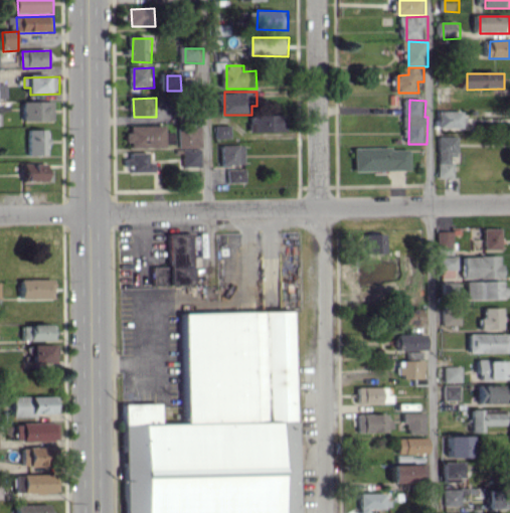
[(25,103),(26,123),(56,122),(55,103),(25,103)]
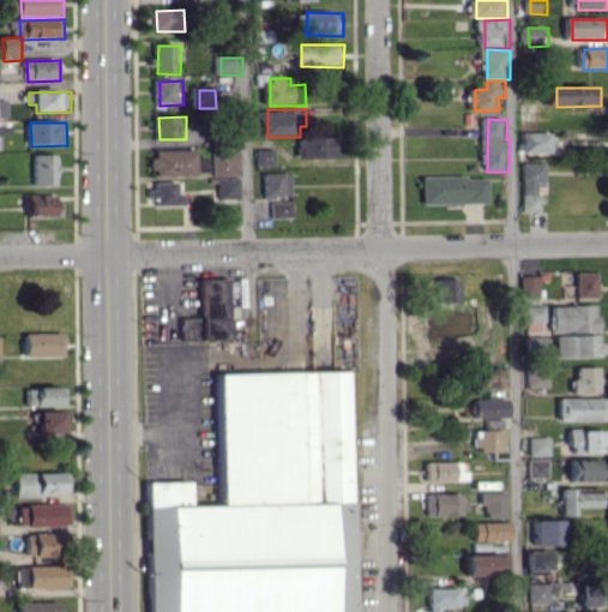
[(529,154),(557,154),(557,133),(528,135),(529,154)]
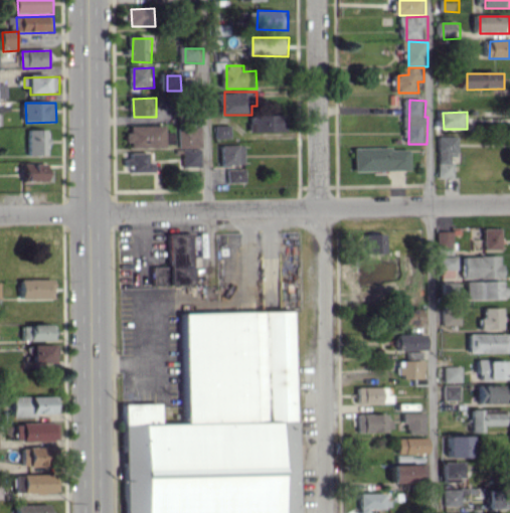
[(256,134),(290,133),(289,116),(256,117),(256,134)]
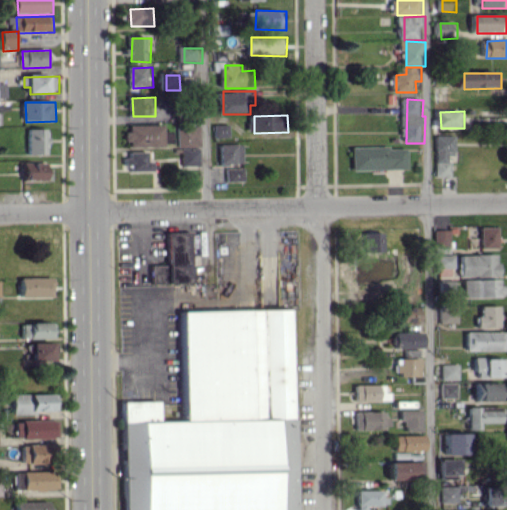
[(131,148),(177,147),(176,132),(168,132),(168,126),(131,127),(131,148)]
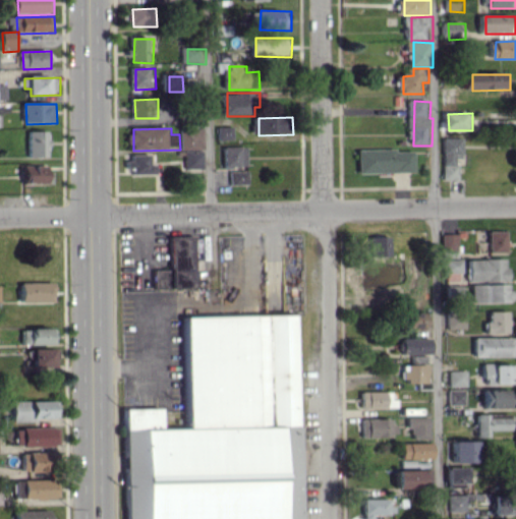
[(223,141),(237,141),(237,128),(222,128),(223,141)]
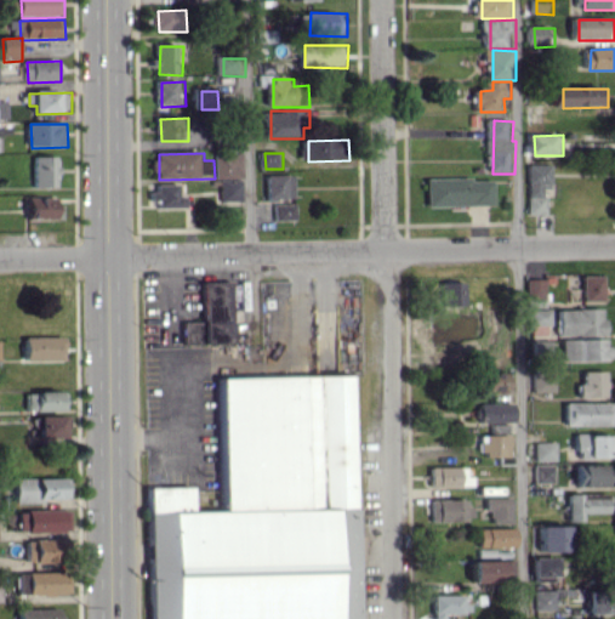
[(249,154),(221,155),(221,181),(249,180),(249,154)]
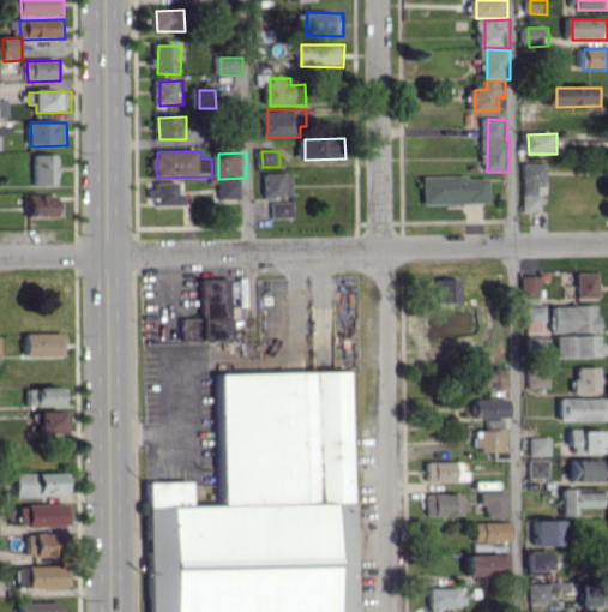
[(60,186),(61,156),(38,156),(37,186),(60,186)]
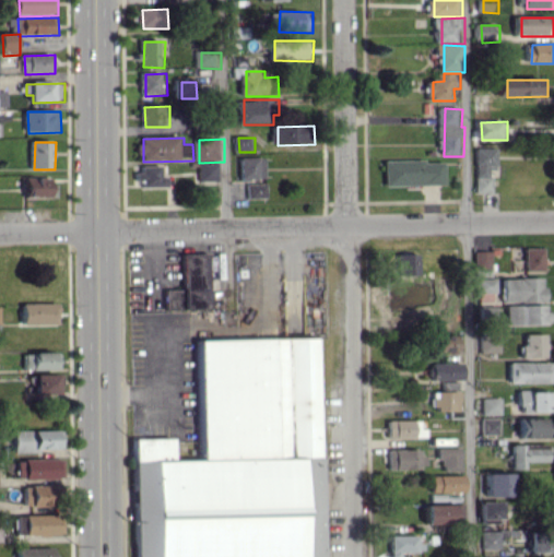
[(482,194),(497,194),(496,172),(503,172),(502,149),(481,150),(482,181),(481,181),(482,194)]
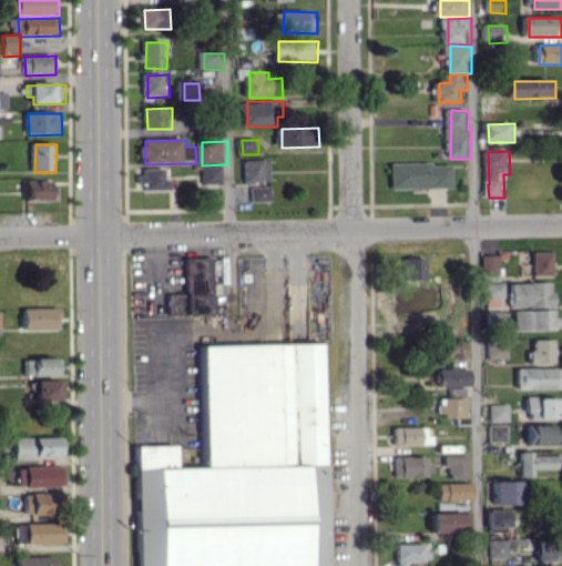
[(272,161),(247,162),(248,184),(273,183),(272,161)]
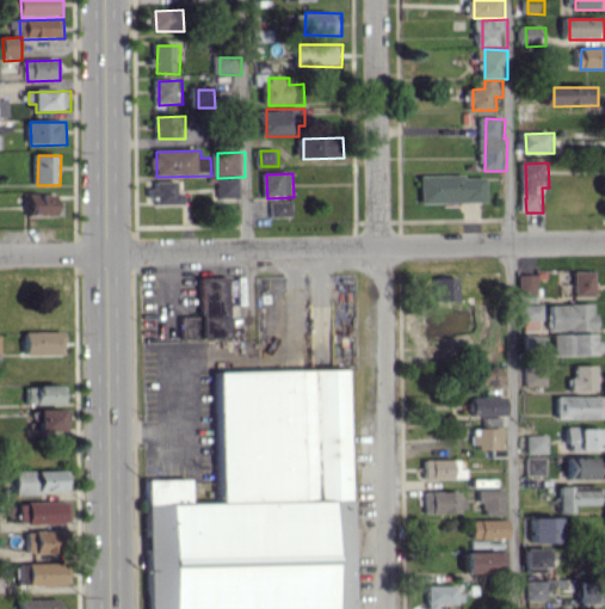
[(425,204),(491,203),(491,177),(425,178),(425,204)]
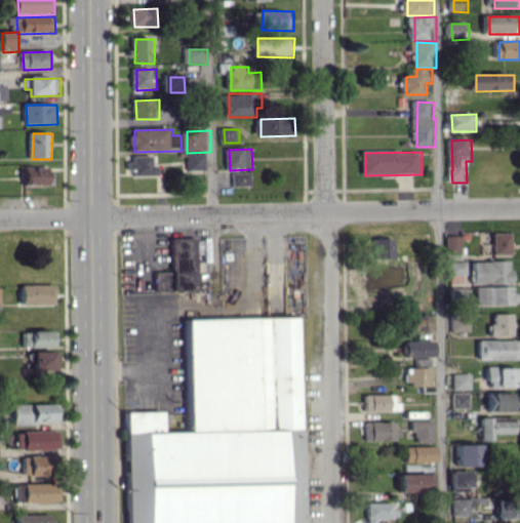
[(209,154),(191,153),(191,171),(209,172),(209,154)]
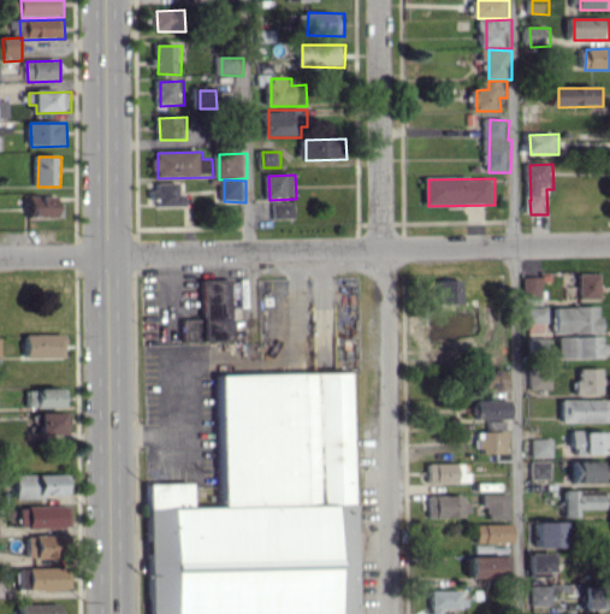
[(158,184),(157,206),(188,206),(188,184),(158,184)]
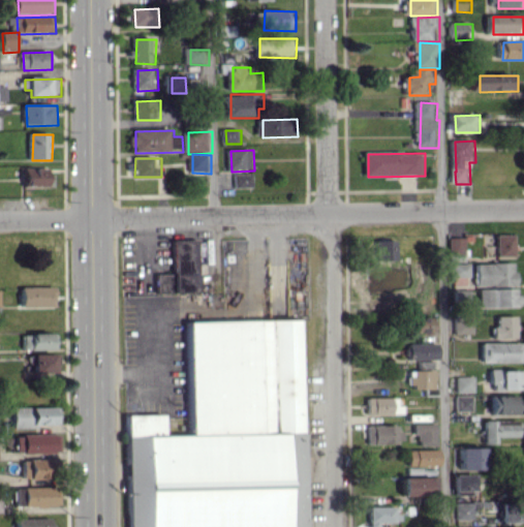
[(26,187),(51,188),(51,168),(27,168),(26,187)]
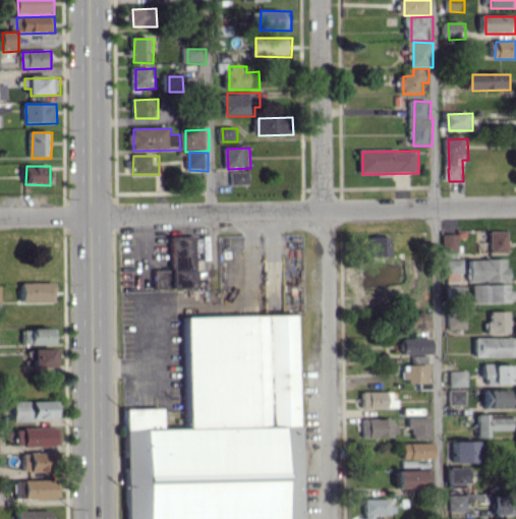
[(251,185),(251,172),(234,172),(234,186),(251,185)]
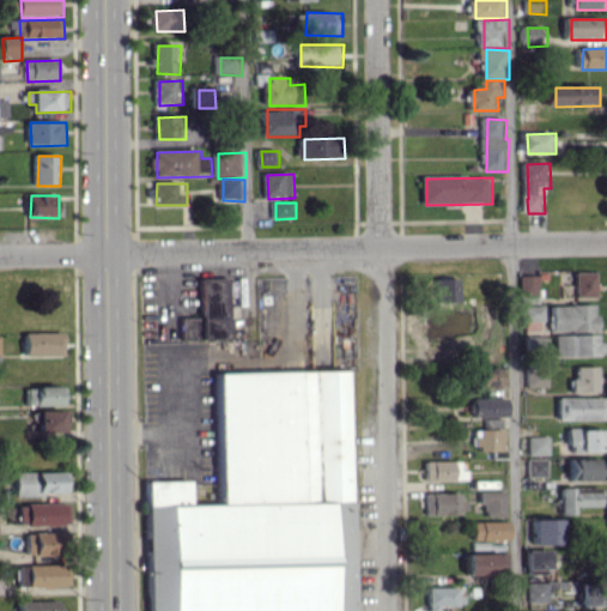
[(600,273),(580,274),(581,300),(601,300),(600,273)]
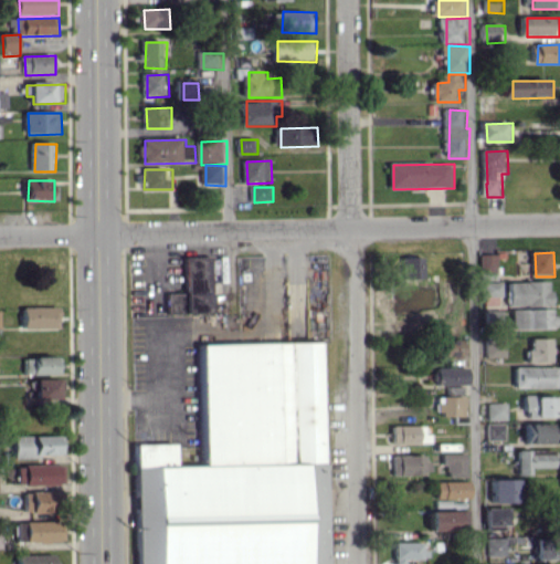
[(502,256),(485,256),(485,275),(503,274),(502,256)]
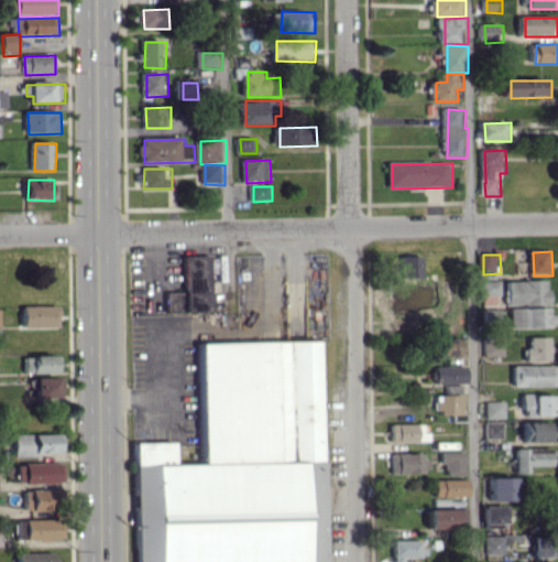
[(170,295),(189,294),(189,257),(226,257),(226,315),(170,316),(170,295)]
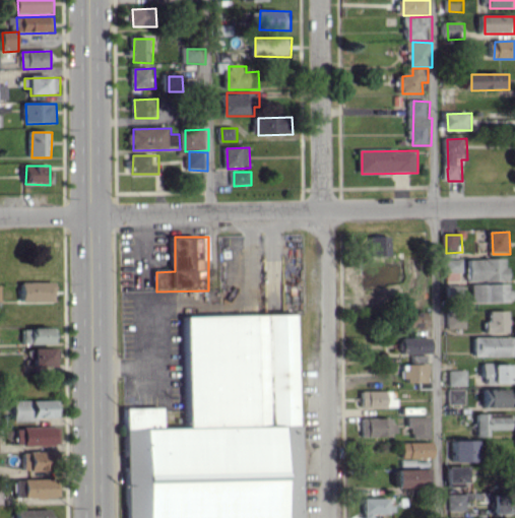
[(374,257),(393,257),(393,237),(374,237),(374,257)]
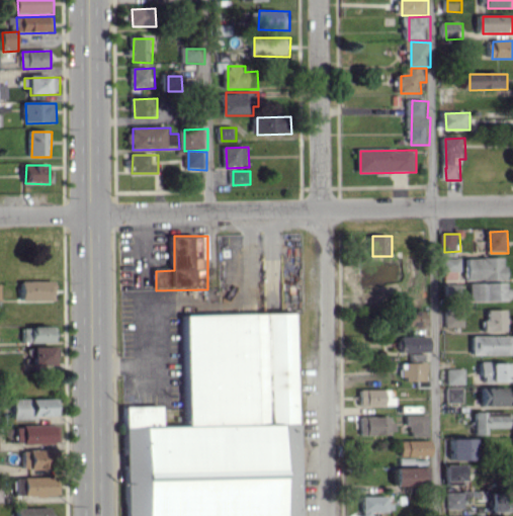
[(469,281),(512,281),(512,268),(508,268),(508,258),(469,259),(469,281)]
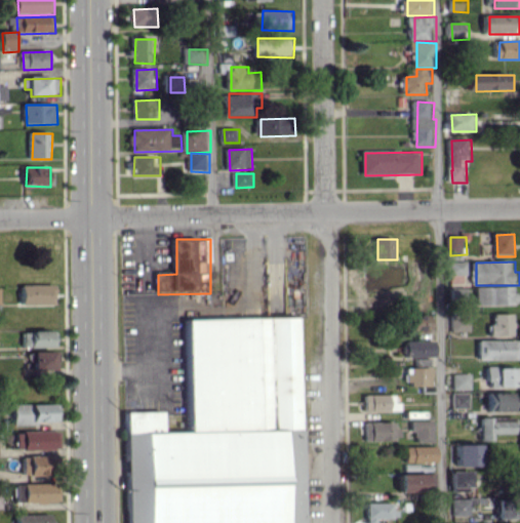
[(453,276),(470,276),(470,264),(453,263),(453,276)]
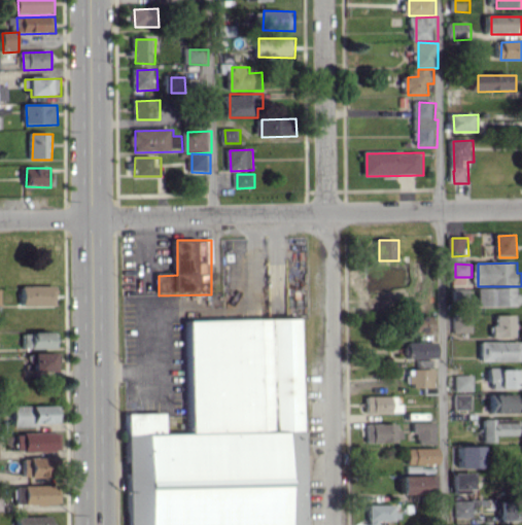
[(24,288),(24,308),(58,307),(57,287),(24,288)]
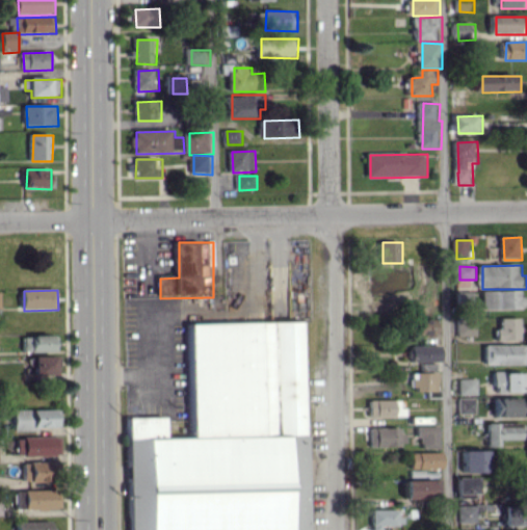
[(523,292),(485,291),(485,310),(526,311),(526,298),(523,298),(523,292)]
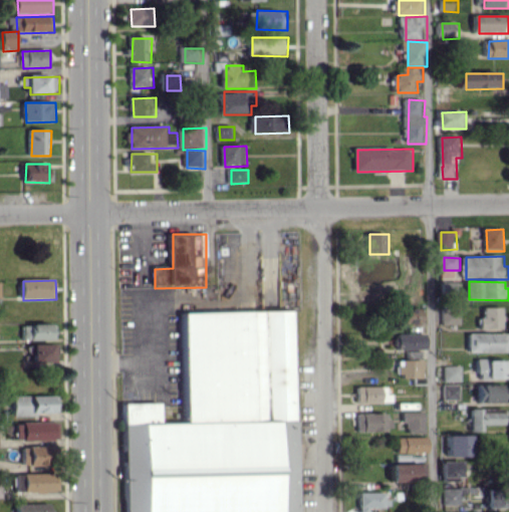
[(483,330),(506,329),(506,308),(487,308),(487,318),(483,318),(483,330)]
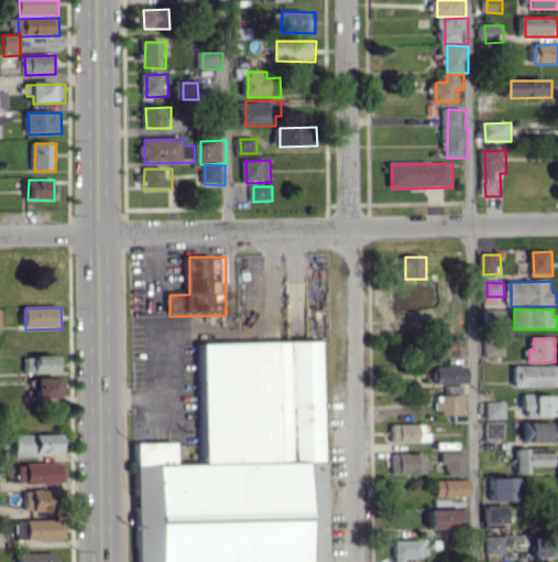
[(444,356),(467,356),(466,339),(444,341),(444,356)]
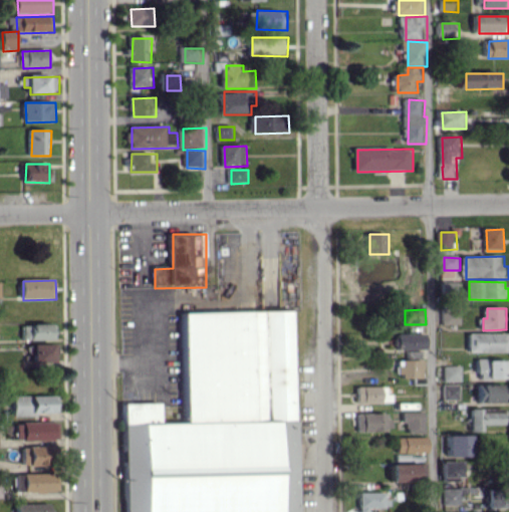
[(463,325),(463,309),(446,309),(446,326),(463,325)]
